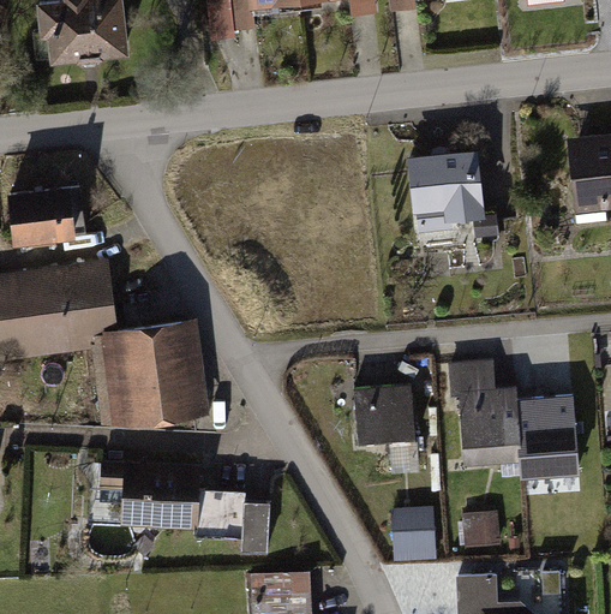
[(28,0),(34,59),(123,51),(118,0),(28,0)]
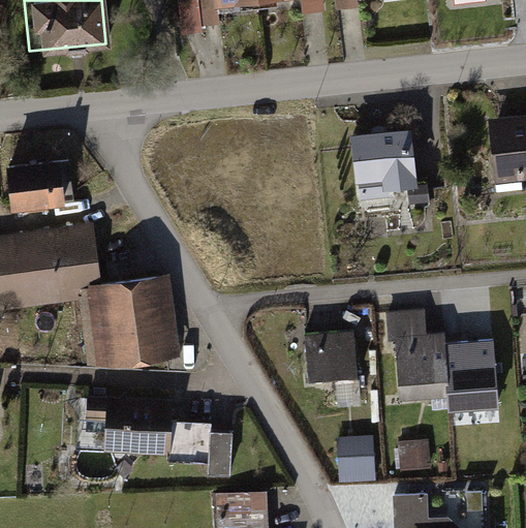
[(185,0),(188,23),(218,20),(217,6),(275,0),(300,0),(302,14),(328,11),(326,0),(185,0)]
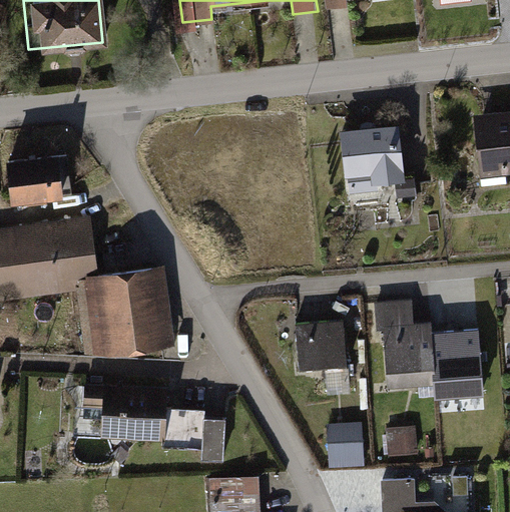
[(327,0),(329,11),(349,9),(348,0),(327,0)]
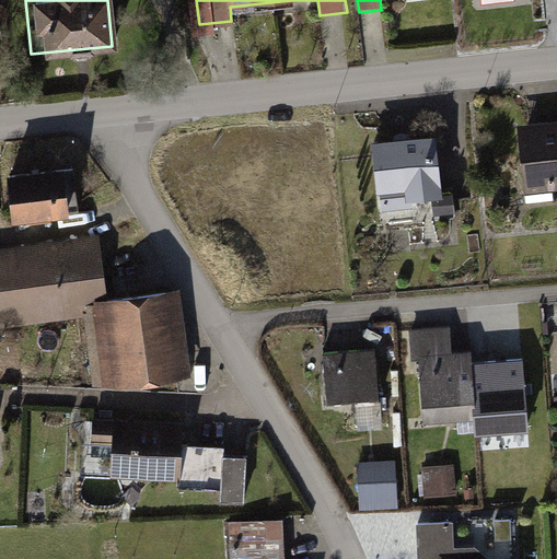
[(556,120),(522,125),(529,191),(556,187),(556,120)]
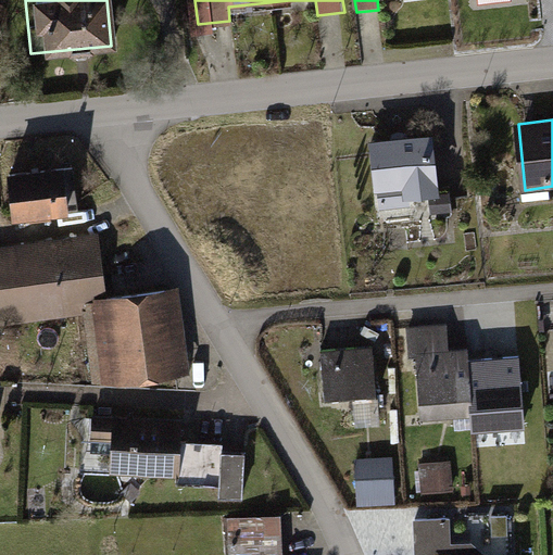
[(437,135),(376,141),(382,197),(443,190),(437,135)]
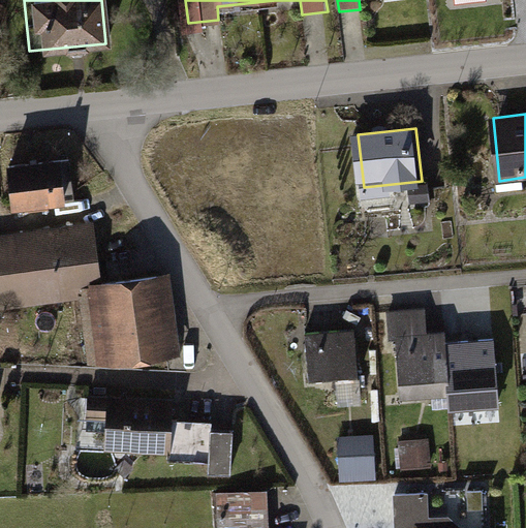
[(63,156),(11,163),(18,210),(70,203),(63,156)]
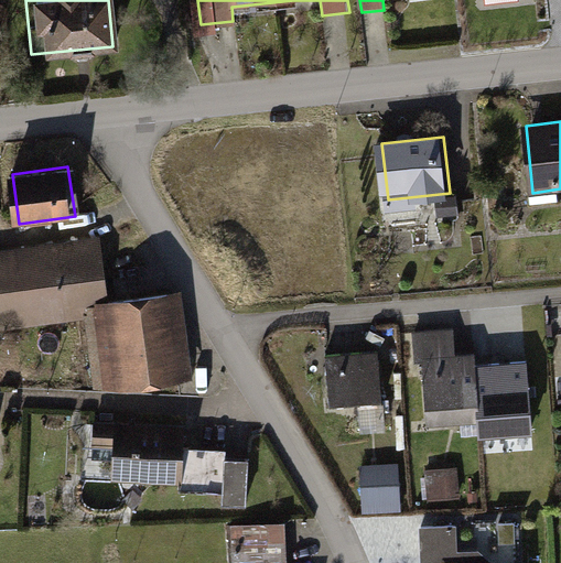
[(96,238),(0,251),(0,329),(86,318),(97,393),(192,380),(179,292),(105,302),(96,238)]
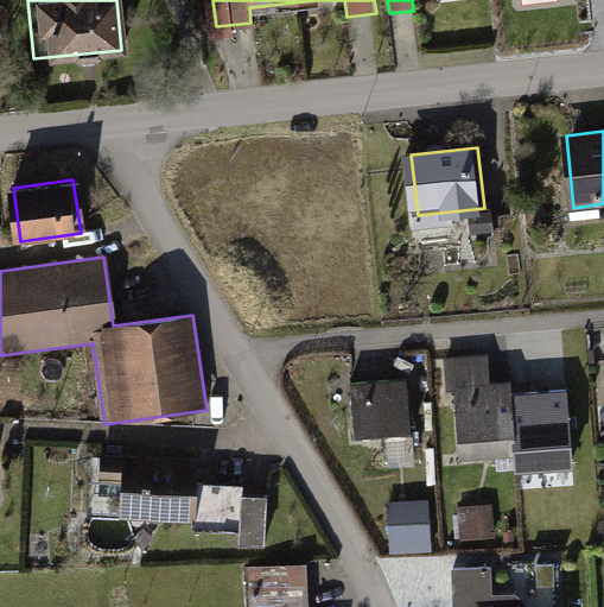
[(488,358),(443,361),(444,394),(455,394),(458,461),(568,454),(565,393),(514,397),(514,384),(489,385),(488,358)]
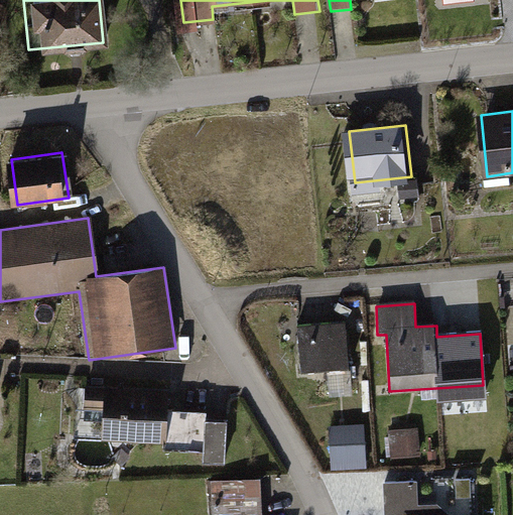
[(343,327),(298,328),(299,370),(344,369),(343,327)]
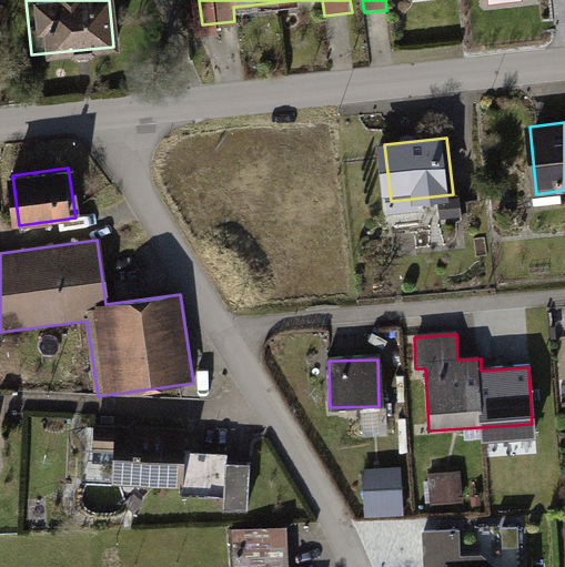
[(185,432),(94,427),(93,451),(108,452),(106,493),(221,497),(221,512),(248,513),(250,465),(225,464),(225,456),(184,454),(185,432)]
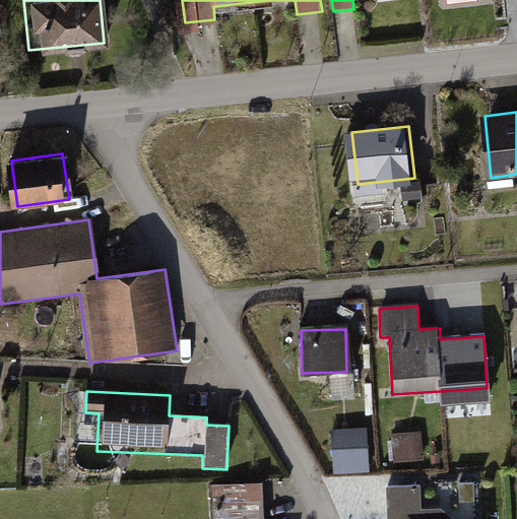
[(423,431),(392,436),(396,464),(427,460),(423,431)]
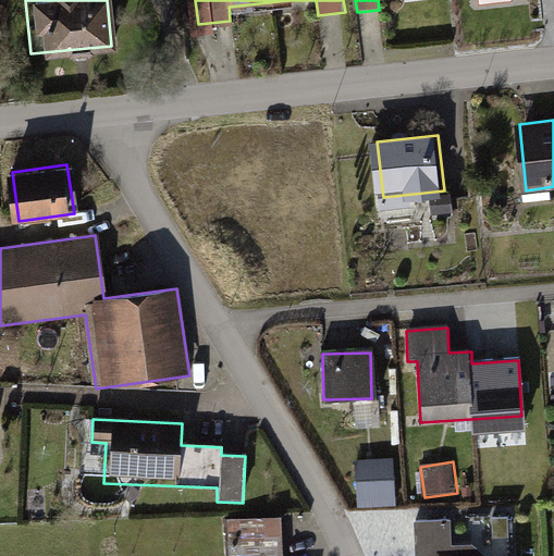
[(396,462),(356,466),(359,504),(398,502),(396,462)]
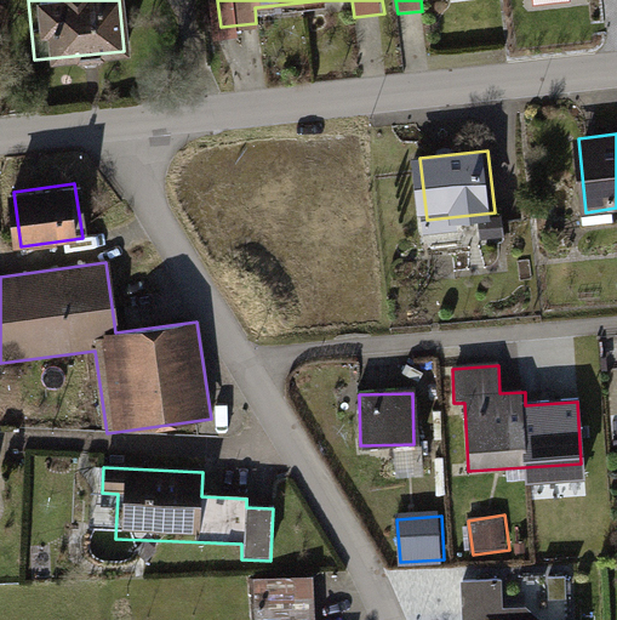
[(324,619),(321,573),(258,575),(260,619),(324,619)]
